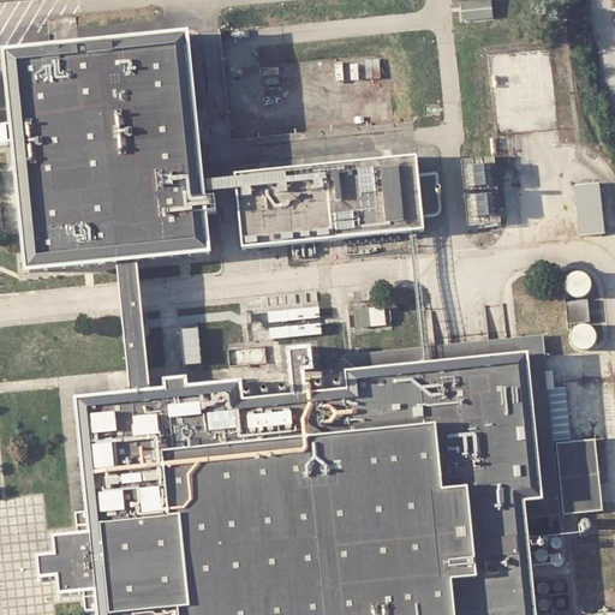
[(485,0),(461,3),(463,21),(494,17),(491,0),(485,0)]
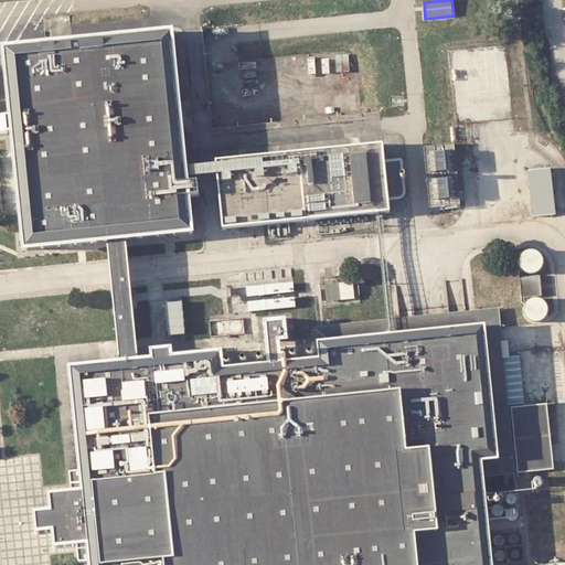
[(179,51),(7,68),(24,251),(60,246),(112,240),(128,240),(195,233),(179,51)]
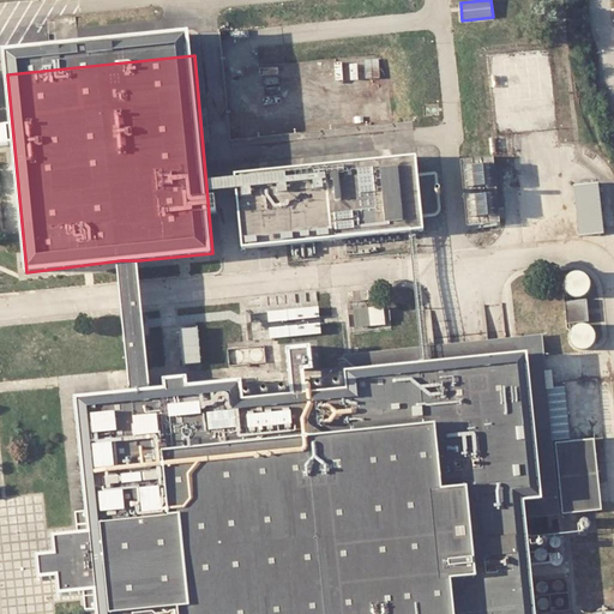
[(414,158),(235,176),(244,251),(422,232),(414,158)]
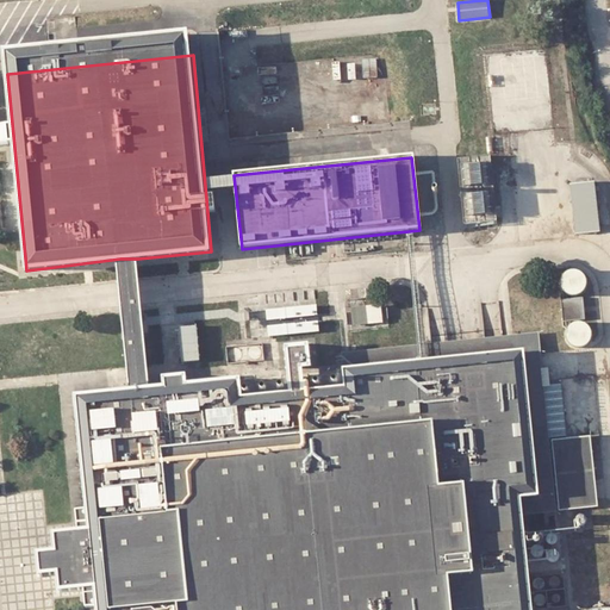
[(489,161),(456,165),(464,224),(498,221),(489,161)]
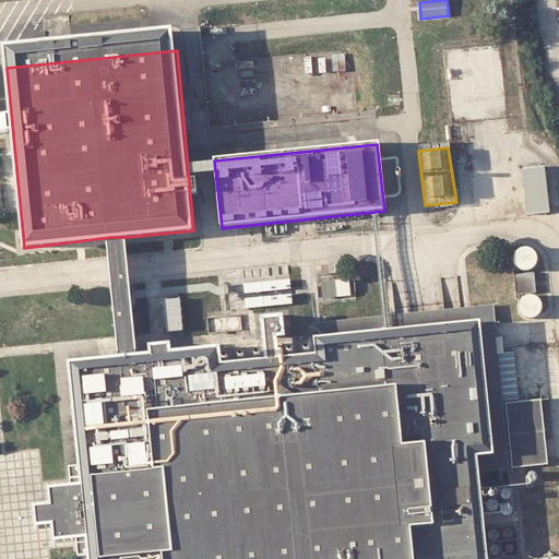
[(545,168),(522,170),(527,216),(550,213),(545,168)]
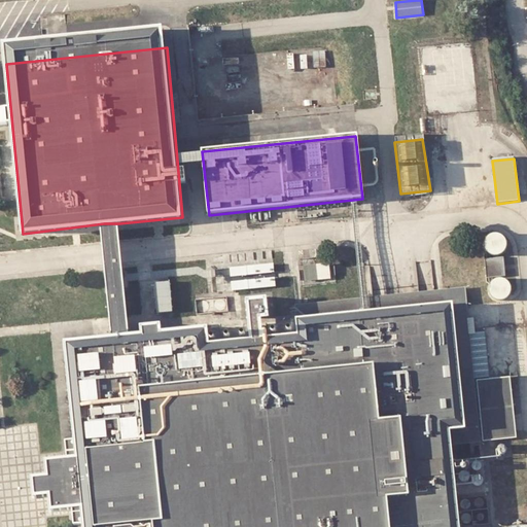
[(119,223),(104,223),(111,326),(130,324),(119,223)]
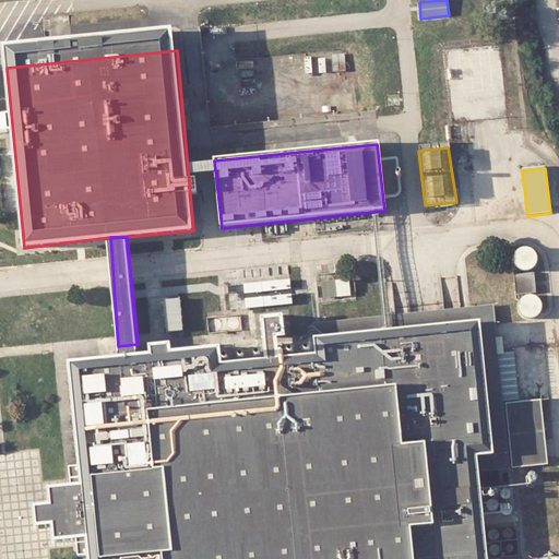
[(535,249),(532,247),(528,246),(524,247),(521,249),(519,251),(516,254),(516,259),(518,262),(520,265),(522,268),(526,269),(530,270),(533,268),(536,265),(538,262),(539,259),(539,256),(538,251),(535,249)]
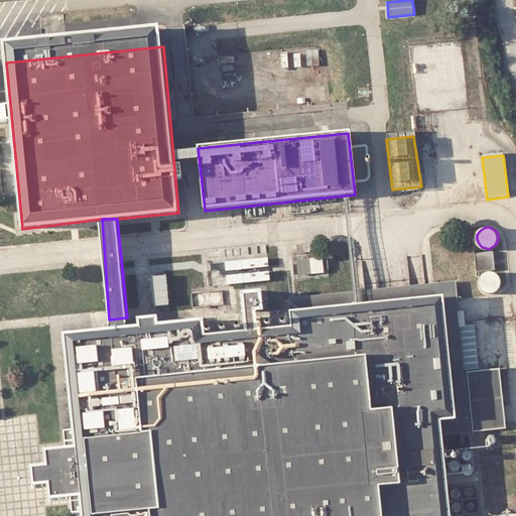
[(494,250),(476,252),(478,271),(496,269),(494,250)]
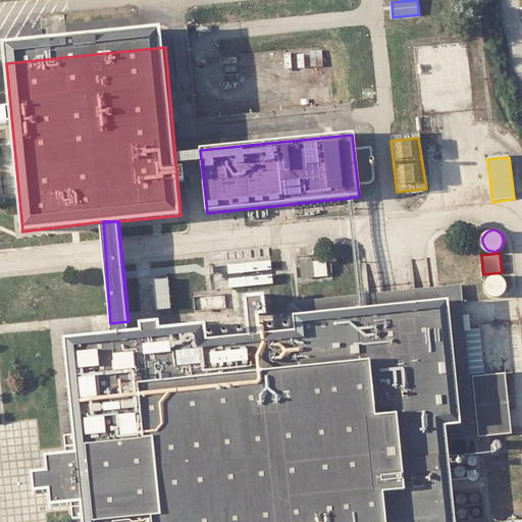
[(302,261),(304,276),(329,274),(327,259),(302,261)]
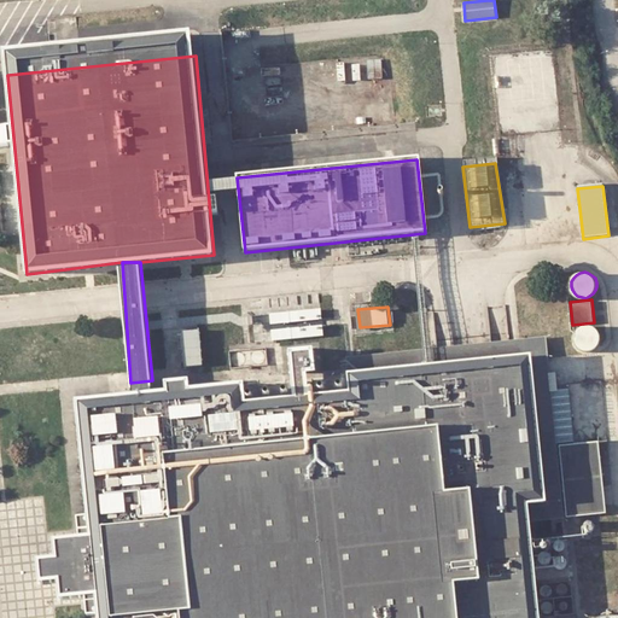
[(322,309),(274,313),(275,338),(295,337),(295,322),(324,320),(322,309)]
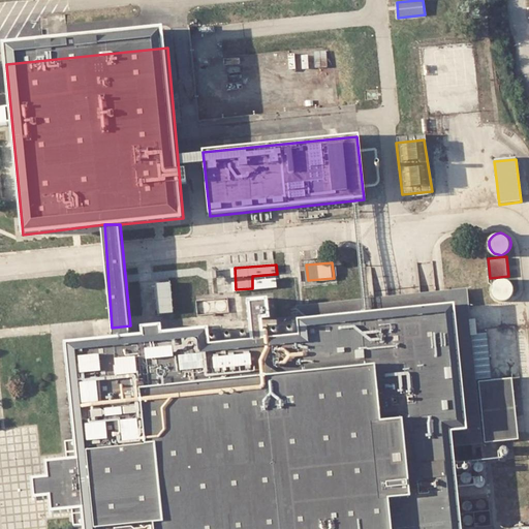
[(506,278),(502,278),(499,279),(496,281),(494,284),(493,288),(493,291),(494,294),(497,298),(500,300),(503,301),(507,300),(510,299),(512,296),(515,292),(515,289),(515,285),(512,282),(509,280),(506,278)]
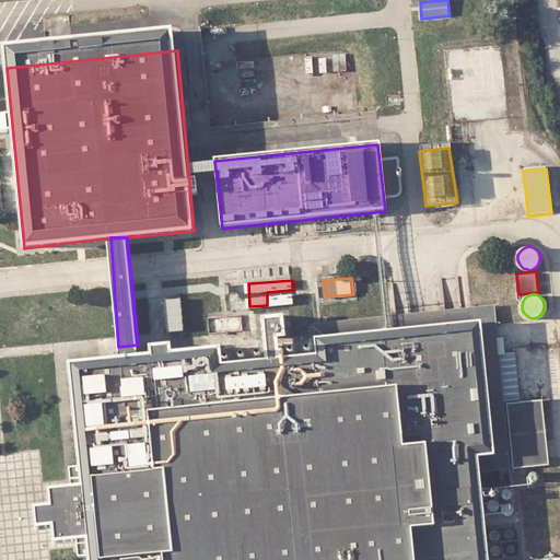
[(182,296),(165,298),(168,329),(185,328),(182,296)]
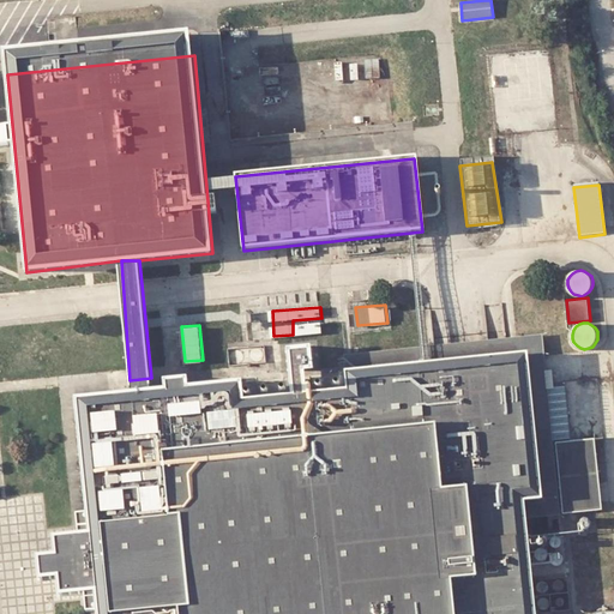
[(348,371),(349,378),(530,374),(551,476),(560,475),(555,439),(554,433),(570,434),(565,384),(555,385),(553,368),(546,369),(542,332),(347,359),(348,371)]
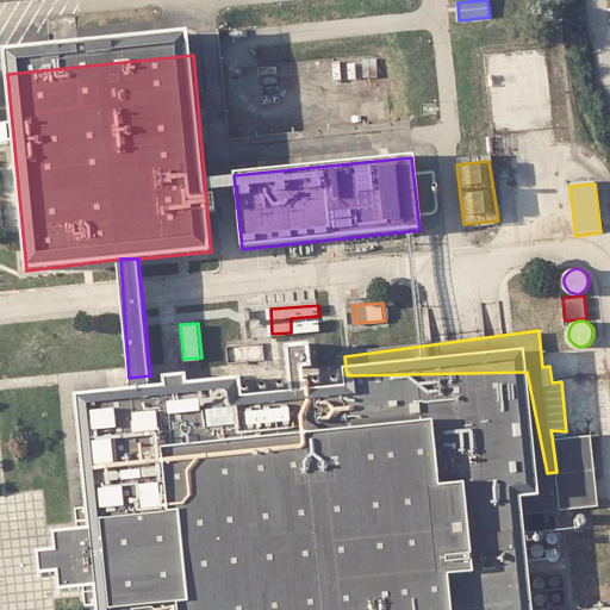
[(185,374),(167,375),(150,375),(129,378),(74,383),(87,498),(98,599),(98,607),(98,609),(535,609),(526,514),(559,509),(547,473),(527,372),(347,375),(335,377),(309,379),(305,358),(315,358),(312,334),(286,336),(291,383),(241,386),(241,368),(185,374)]
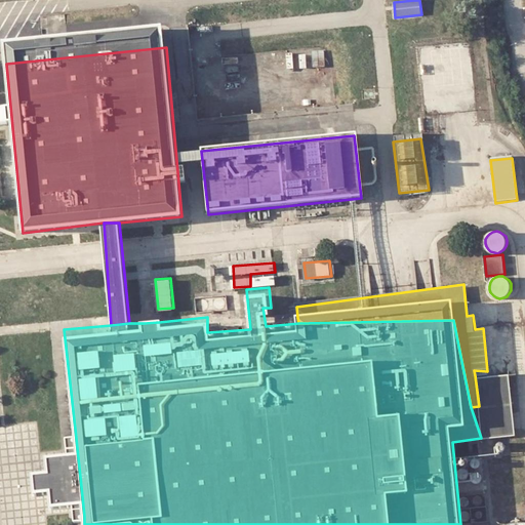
[(143,316),(144,323),(159,322),(157,314),(143,316)]
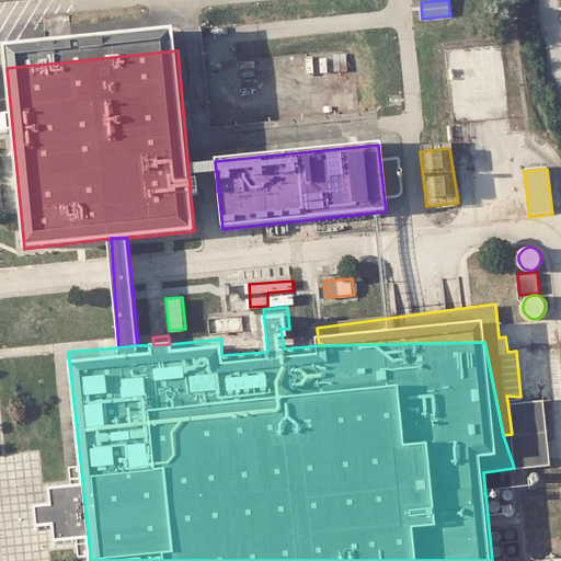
[(507,401),(512,434),(548,432),(544,399),(507,401)]
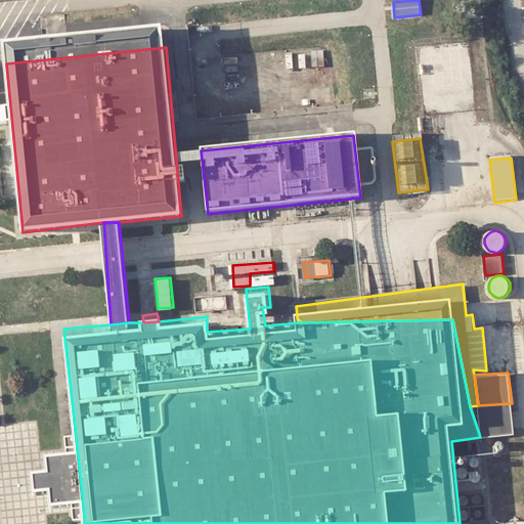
[(470,406),(480,437),(515,433),(512,403),(478,405),(470,406)]
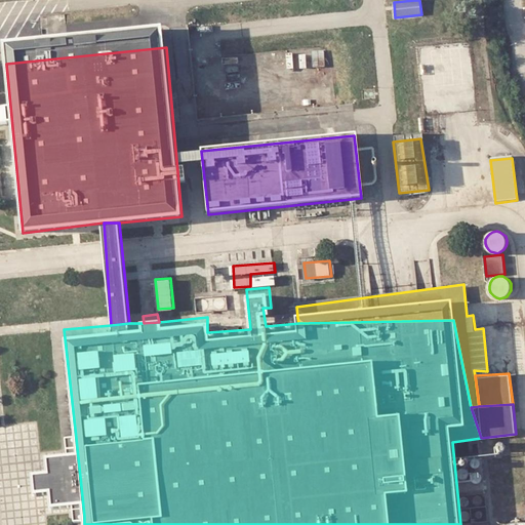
[(84,516),(75,429),(66,430),(68,448),(45,450),(46,465),(31,466),(33,485),(49,484),(51,498),(72,496),(74,517),(84,516)]
